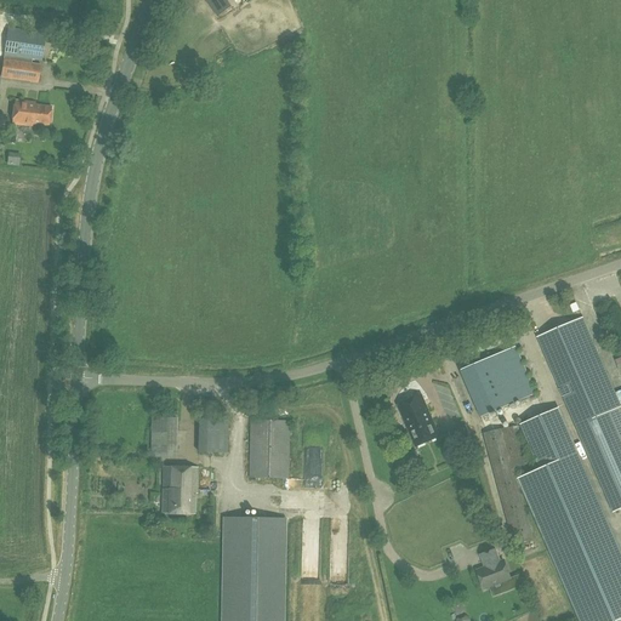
[(224,0),(206,0),(217,16),(229,7),(224,0)]
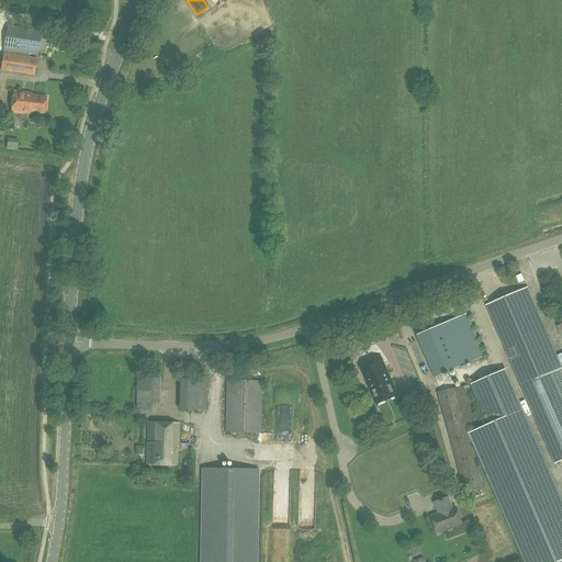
[(41,31),(8,25),(4,49),(37,55),(41,31)]
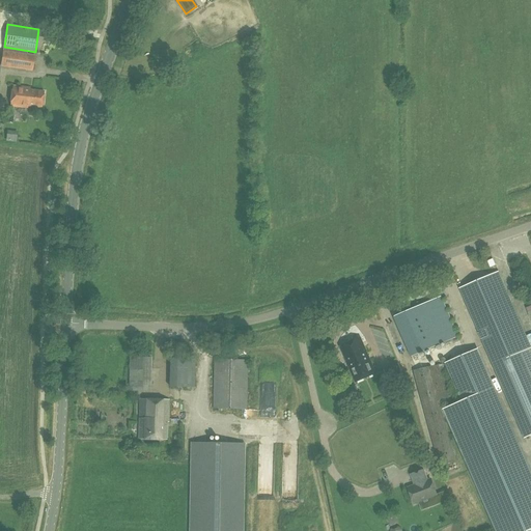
[(3,54),(3,70),(35,71),(36,55),(3,54)]
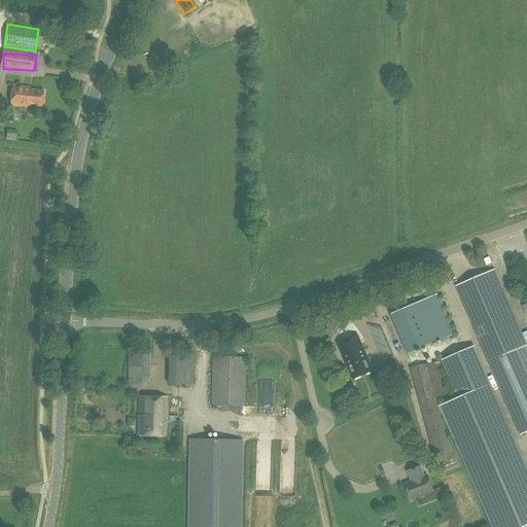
[(42,107),(43,91),(30,89),(30,88),(12,85),(10,105),(28,107),(28,105),(42,107)]
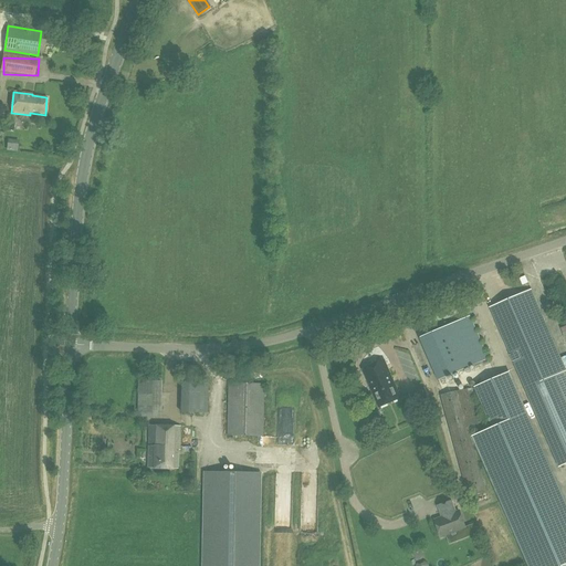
[(33,132),(34,116),(19,115),(18,130),(33,132)]
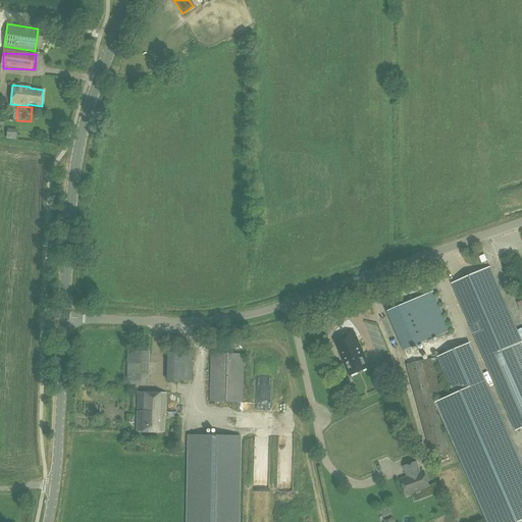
[(17,128),(7,127),(6,139),(16,140),(17,128)]
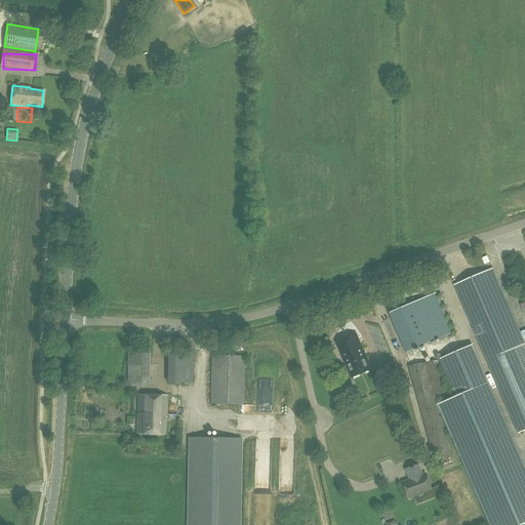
[(524,369),(516,348),(524,344),(524,342),(493,270),(455,286),(519,433),(524,430),(524,369)]
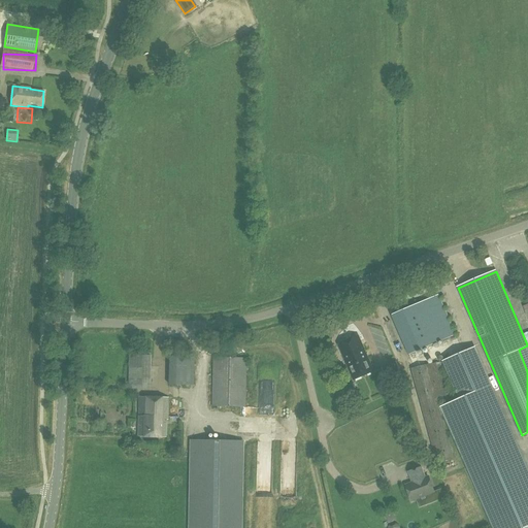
[(456,333),(438,296),(393,317),(409,355),(456,333)]
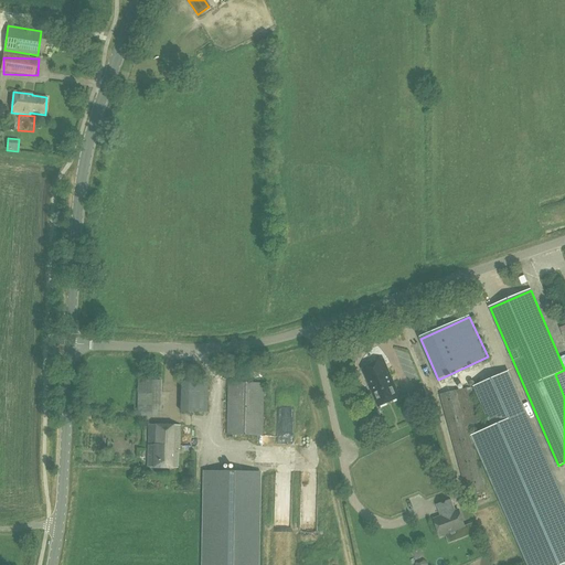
[(412,352),(403,355),(412,381),(420,377),(412,352)]
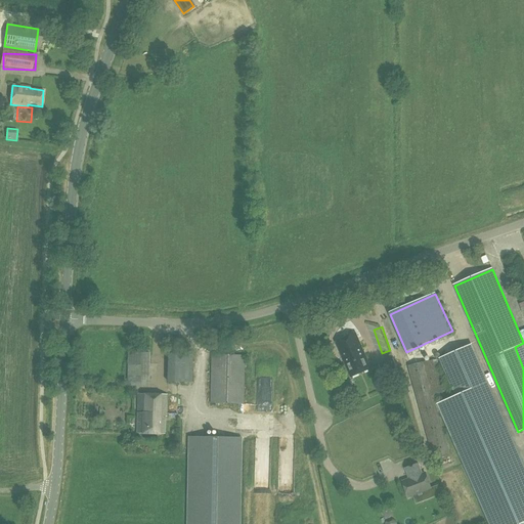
[(369,368),(355,334),(336,342),(351,377),(369,368)]
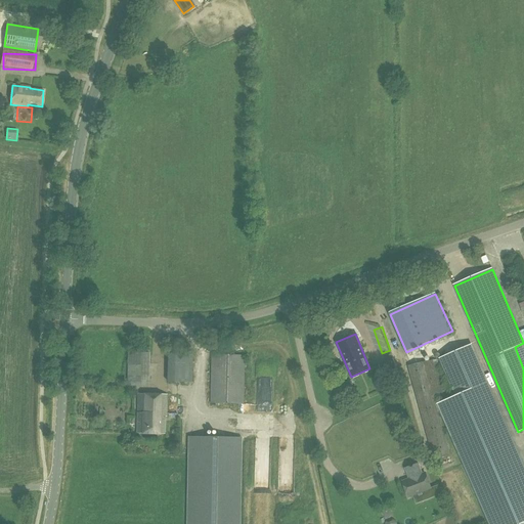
[(455,396),(438,403),(489,523),(519,523),(523,522),(523,464),(472,344),(439,358),(455,396)]
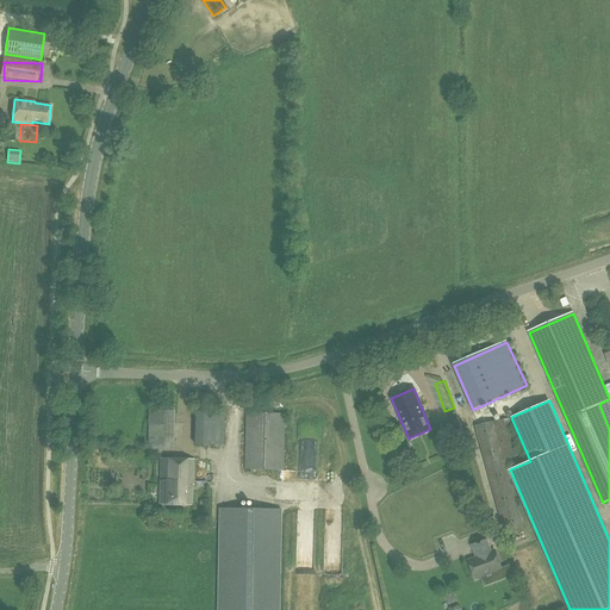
[(172,449),(173,411),(149,410),(148,448),(172,449)]
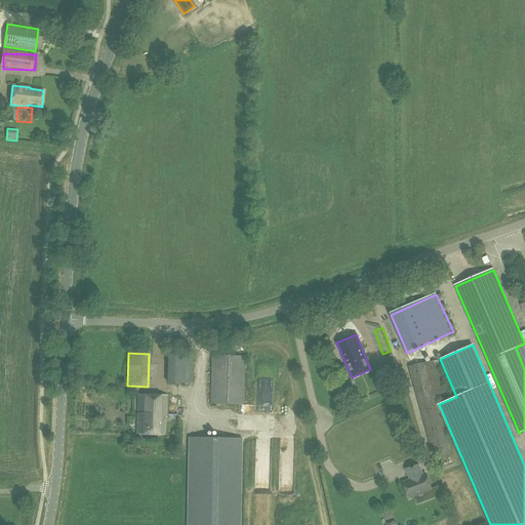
[(243,404),(244,356),(212,356),(210,404),(243,404)]
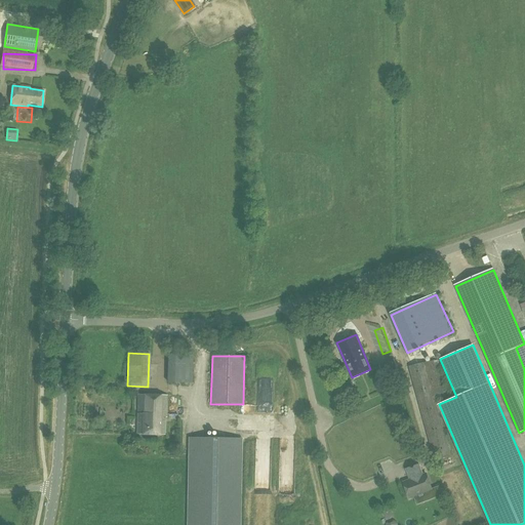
[(385,377),(399,371),(394,359),(378,365),(385,377)]
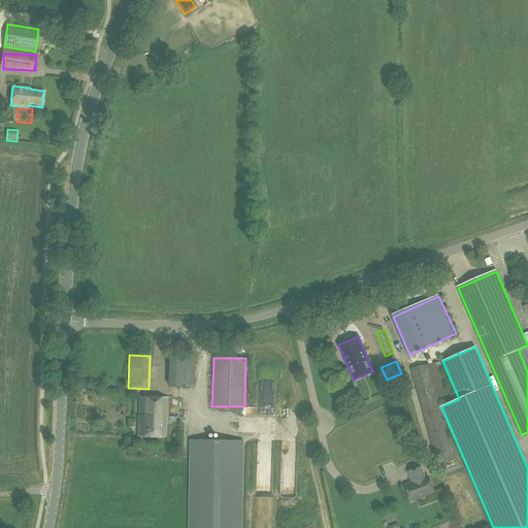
[(455,459),(441,406),(438,397),(449,394),(439,362),(429,364),(429,363),(410,368),(437,464),(455,459)]
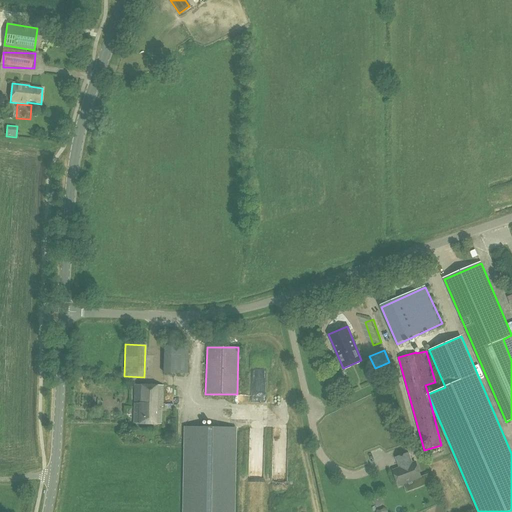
[(163,407),(163,385),(134,385),(133,423),(161,424),(161,407),(163,407)]
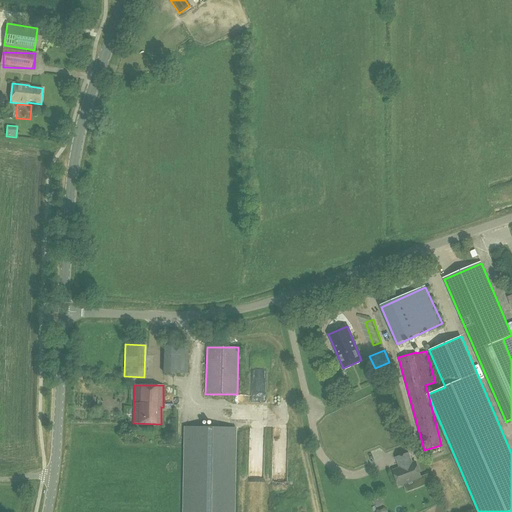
[(242,405),(250,408),(252,400),(244,398),(242,405)]
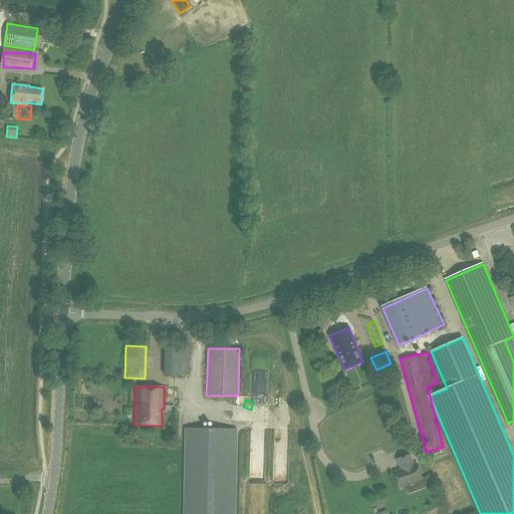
[(188,428),(186,513),(234,513),(237,429),(188,428)]
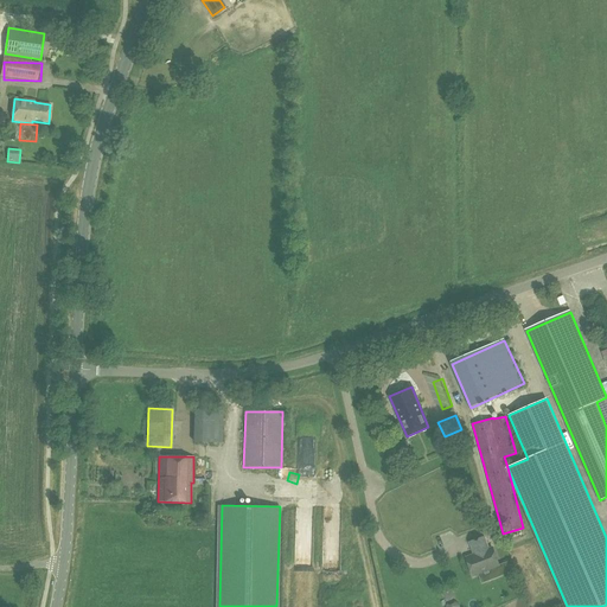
[(465,557),(473,577),(481,574),(484,579),(493,575),(491,570),(500,567),(493,547),(490,548),(485,536),(468,542),(473,554),(465,557)]
